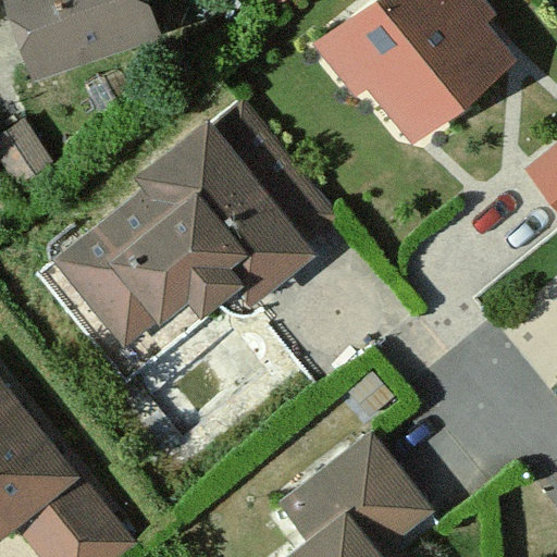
[(23,0),(41,57),(153,20),(146,0),(23,0)]
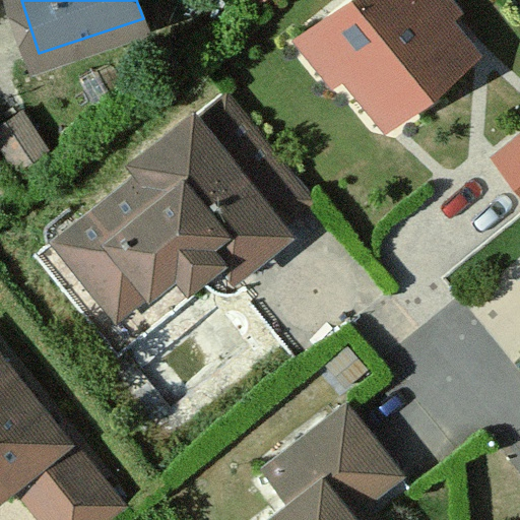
[(443,16),(430,0),(345,0),(318,22),(348,61),(391,114),(470,50),(443,16)]
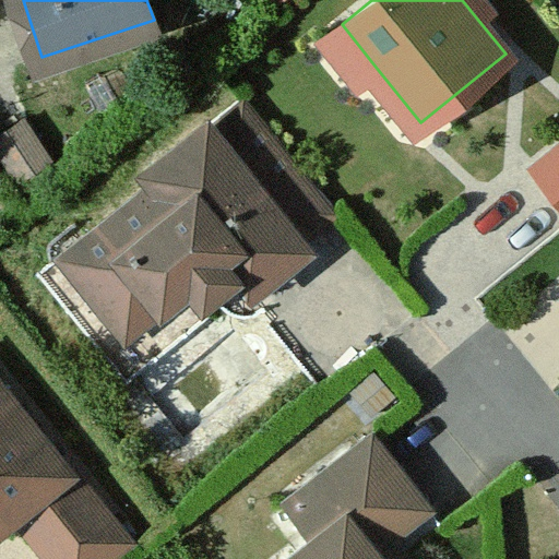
[(488,8),(482,0),(462,0),(476,18),(488,8)]
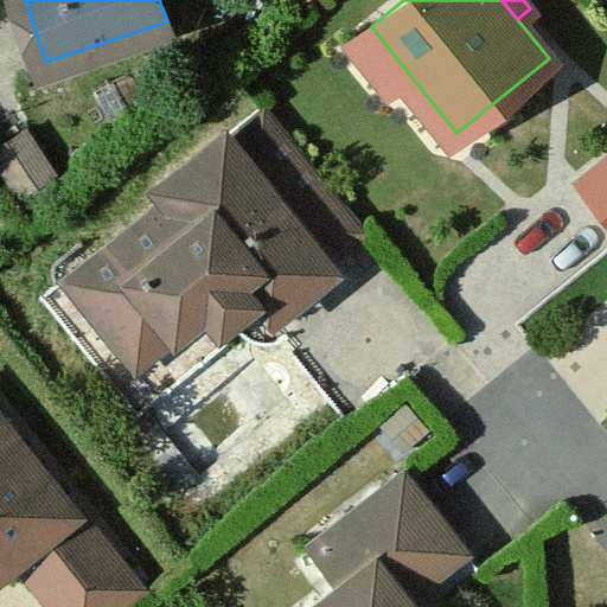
[(407,71),(371,26),(358,37),(394,81),(407,71)]
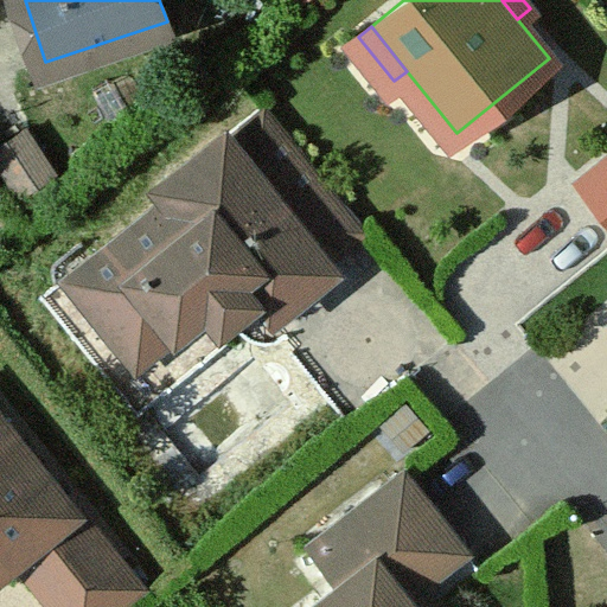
[(75,274),(129,344),(168,313),(178,324),(209,299),(238,275),(254,293),(268,312),(370,228),(267,101),(164,184),(172,193),(75,274)]
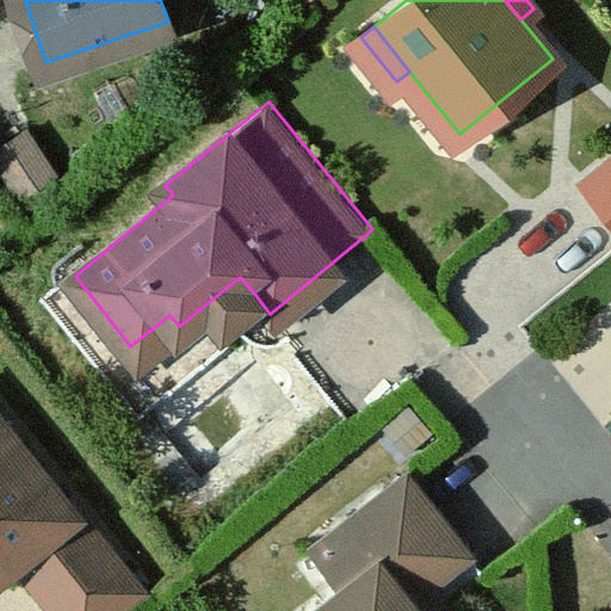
[(610,158),(584,180),(610,213),(610,158)]
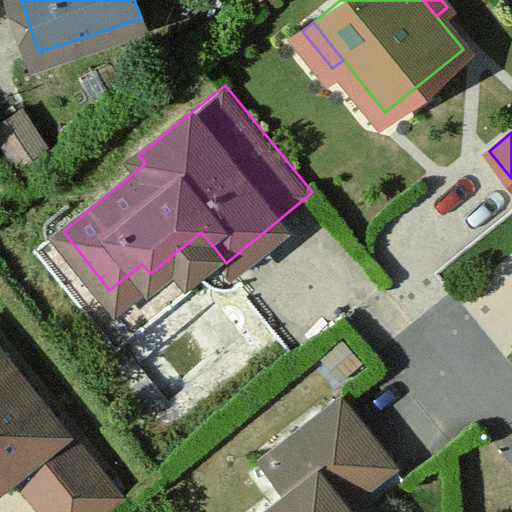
[(176,252),(188,268),(214,247),(201,232),(176,252)]
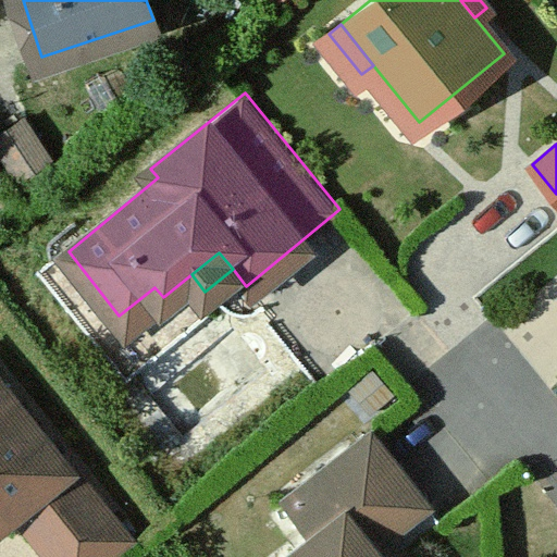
[(155,287),(119,316),(127,325),(163,297),(155,287)]
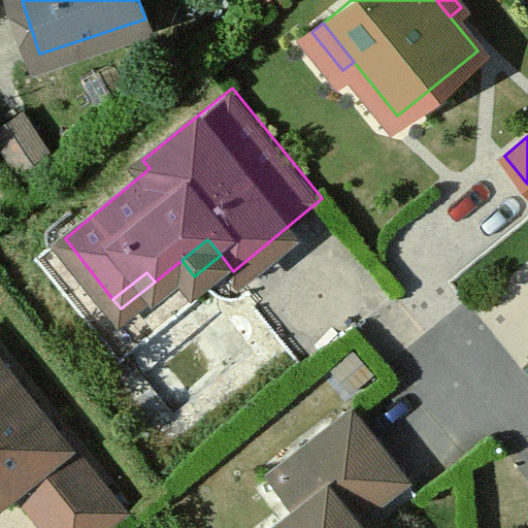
[(0,497),(17,484),(53,527),(108,527),(128,513),(0,355),(0,497)]
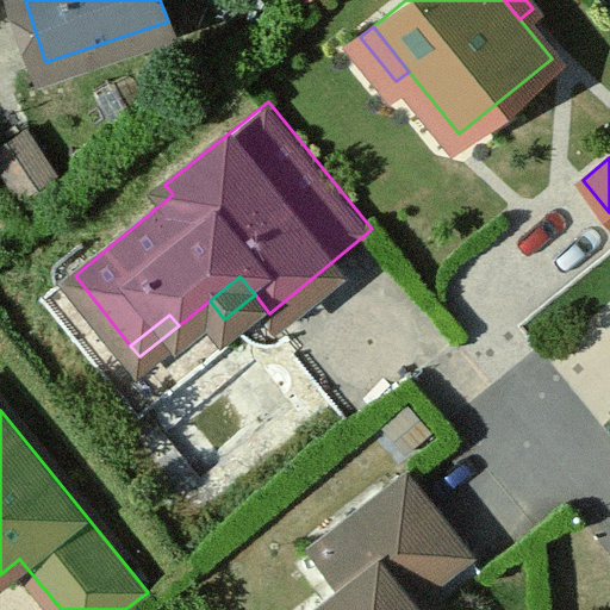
[(369,567),(315,609),(423,609),(411,593),(425,583),(470,548),(410,474),(340,529),(369,567)]
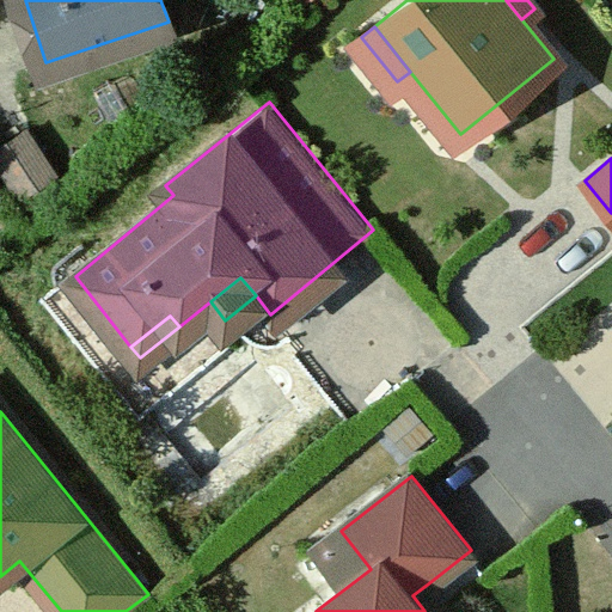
[(412,595),(424,611),(450,611),(427,585),(412,595)]
